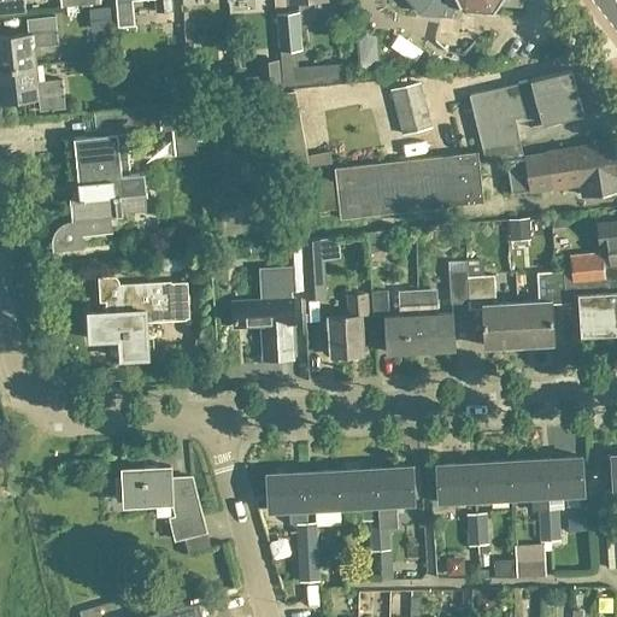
[(99,0),(59,0),(62,11),(100,6),(99,0)]
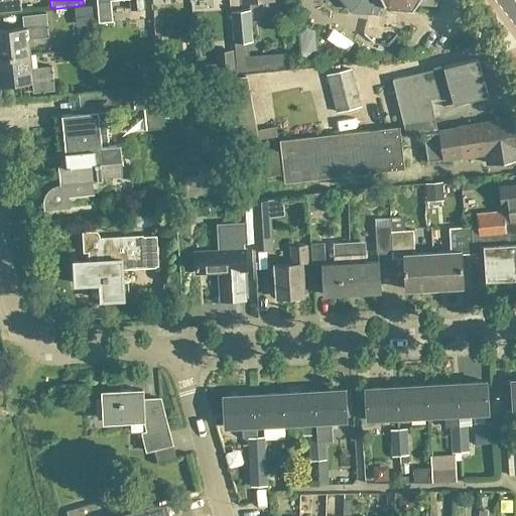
[(96,0),(97,3),(128,0),(129,0),(131,12),(143,11),(142,0),(96,0)]
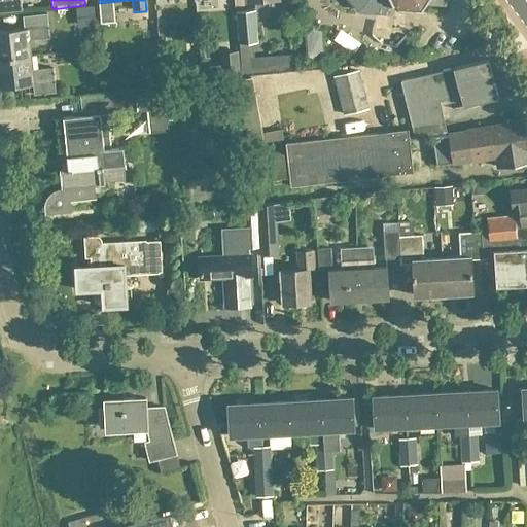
[(424,5),(445,7),(450,0),(346,0),(358,13),(389,15),(393,9),(420,11),(424,5)]
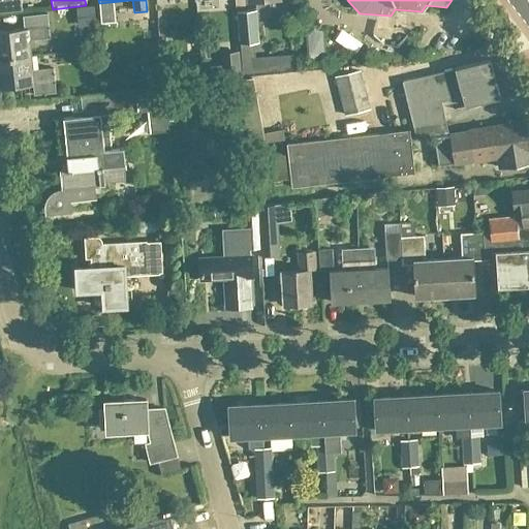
[(236,14),(239,47),(258,45),(255,13),(236,14)]
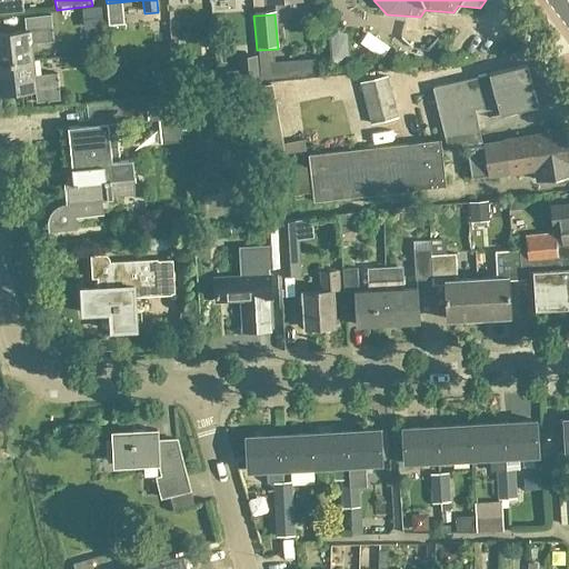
[(0,65),(32,61),(31,46),(53,43),(50,17),(25,20),(26,32),(0,35),(0,65)]
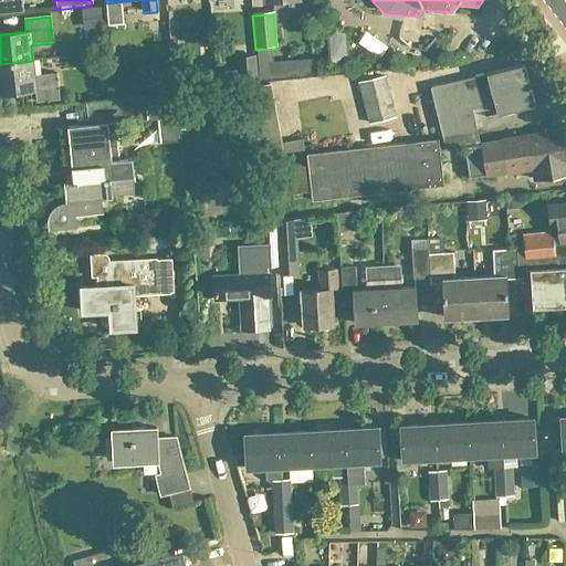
[(344,37),(334,32),(326,38),(328,61),(337,64),(346,59),(344,37)]
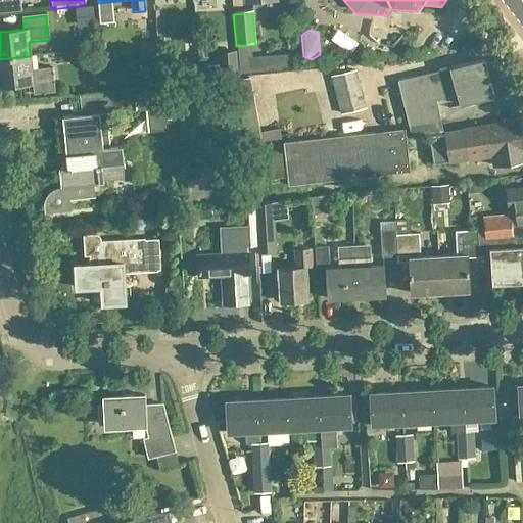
[(30,56),(0,59),(0,87),(32,84),(33,96),(54,94),(51,69),(32,72),(30,56)]
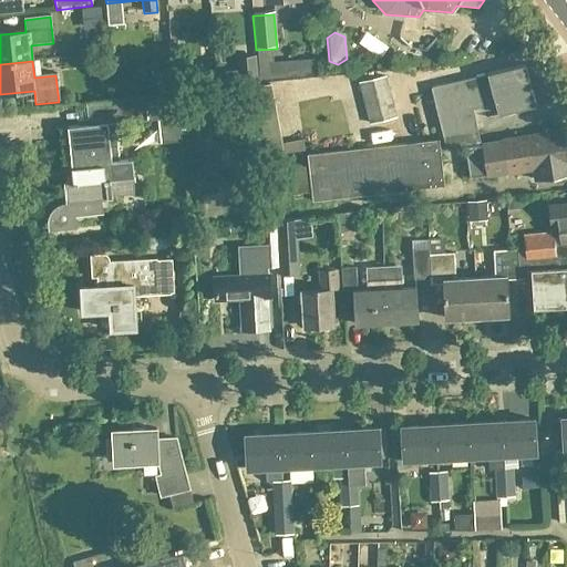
[(464,150),(480,146),(470,105),(495,99),(498,115),(536,106),(526,65),(488,74),(430,90),(445,152),(464,150)]
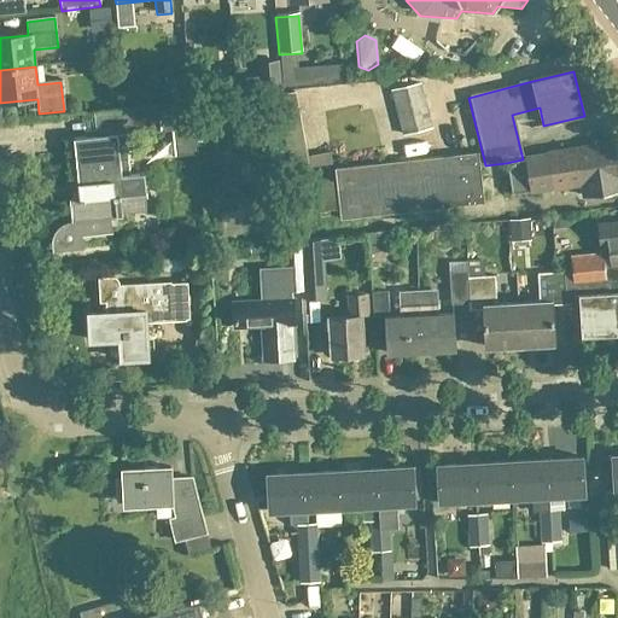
[(402,136),(431,129),(420,86),(391,93),(402,136)]
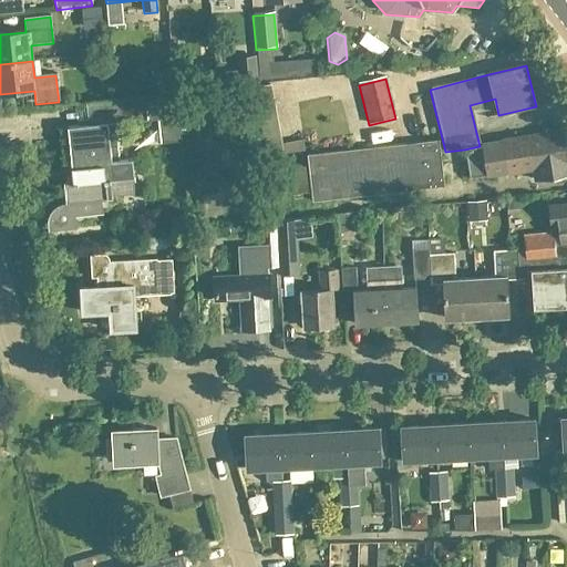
[(160,145),(181,144),(176,95),(92,103),(94,125),(68,127),(68,130),(73,184),(63,185),(65,207),(55,209),(51,215),(49,222),(49,233),(75,230),(74,215),(100,213),(99,202),(111,200),(111,198),(134,197),(132,178),(133,178),(132,162),(119,163),(115,124),(157,121),(160,145)]
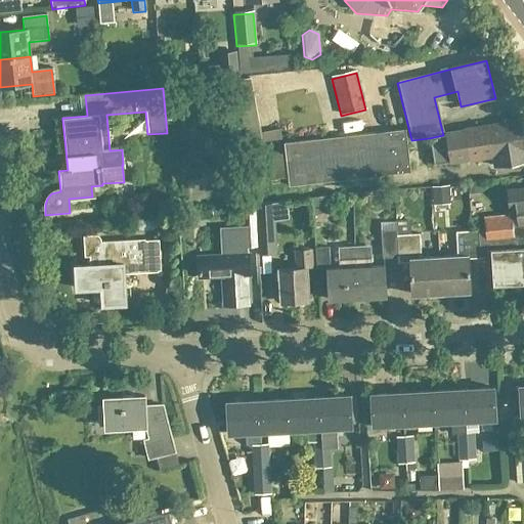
[(262,144),(255,108),(228,114),(235,149),(262,144)]
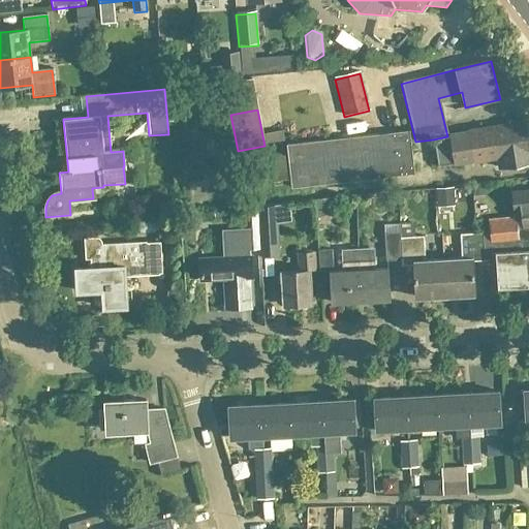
[(468,133),(447,136),(433,139),(438,168),(472,162),(473,163),(497,159),(499,169),(528,164),(528,139),(526,123),(468,132),(468,133)]
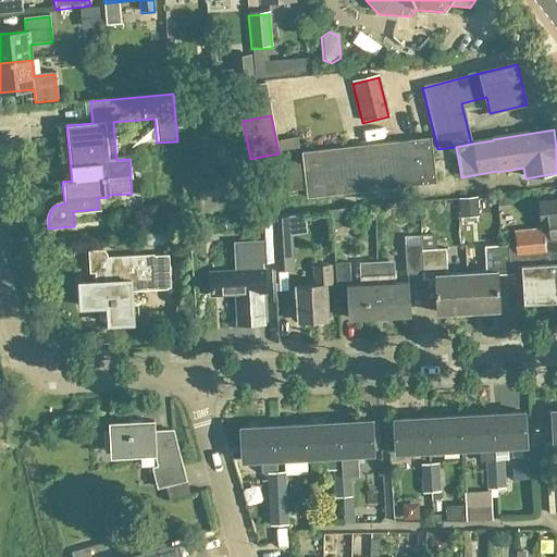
[(307,199),(435,185),(430,139),(301,155),(307,199)]
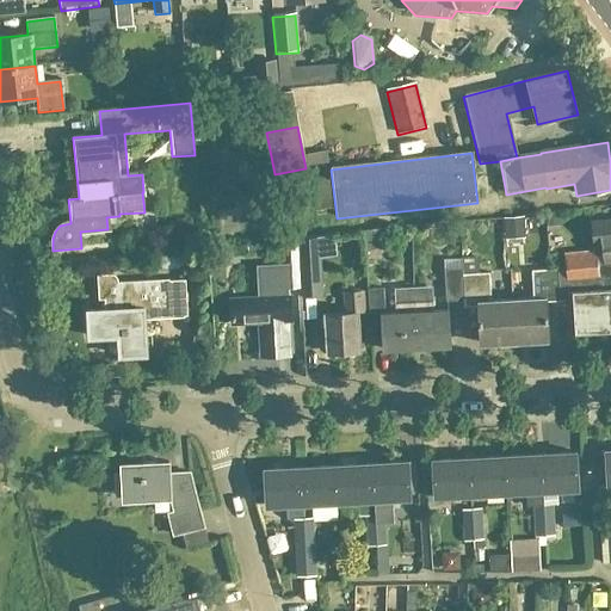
[(244,227),(240,204),(222,207),(226,229),(244,227)]
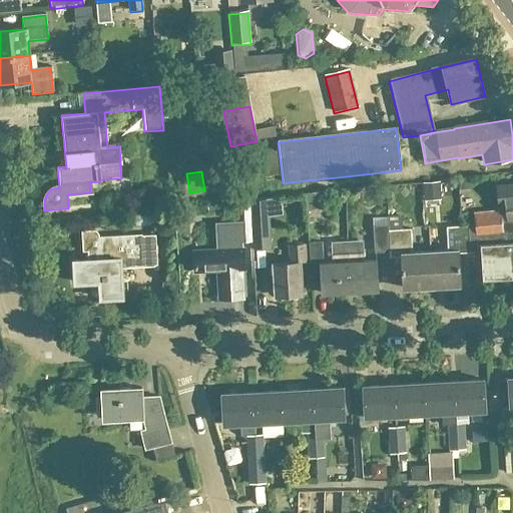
[(512,185),(496,187),(498,207),(505,206),(506,225),(512,223),(512,185)]
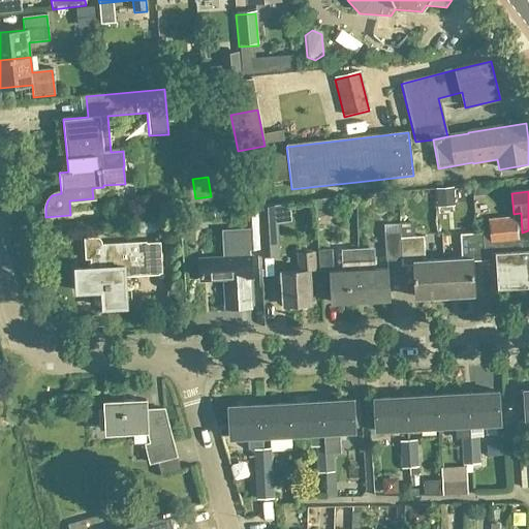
[(275,208),(260,209),(262,250),(278,249),(276,222),(275,208)]
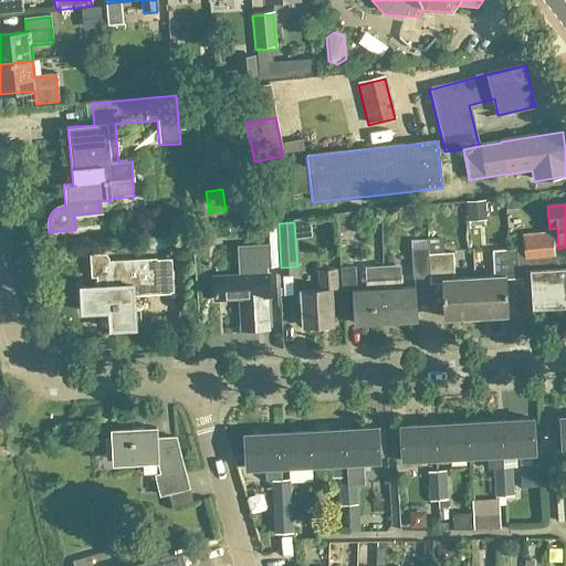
[(266,270),(278,269),(275,223),(260,224),(262,259),(254,260),(255,272),(242,272),(243,278),(213,279),(216,302),(239,300),(240,332),(269,331),(266,299),(269,299),(268,276),(266,276),(266,270)]
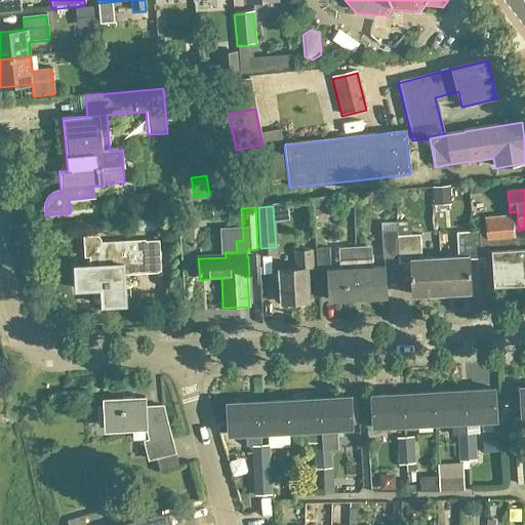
[(514,241),(512,219),(485,223),(487,244),(514,241)]
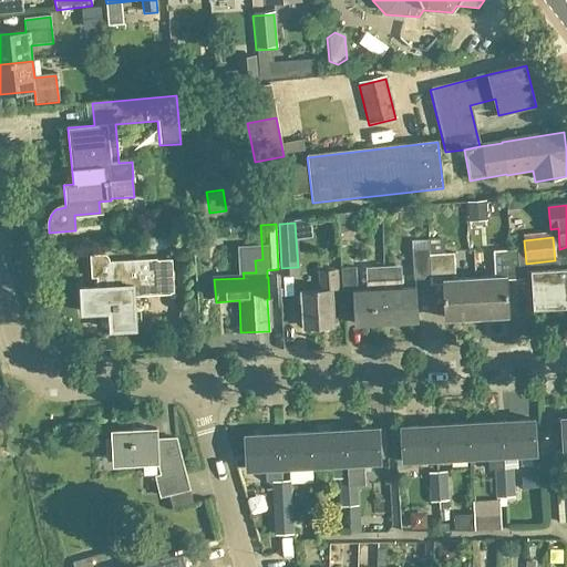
[(412,243),(413,258),(429,257),(428,241),(412,243)]
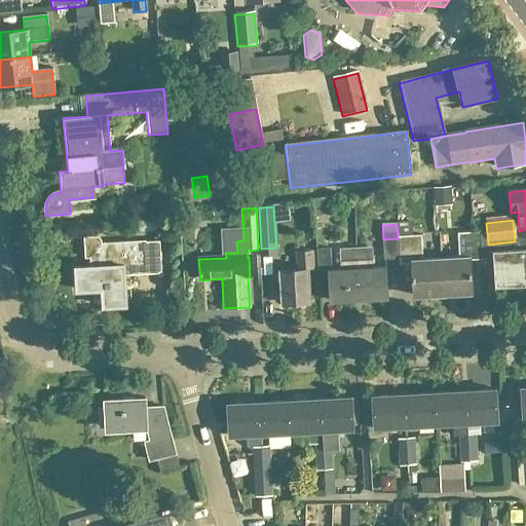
[(440,260),(443,295),(472,293),(470,261),(481,261),(480,233),(457,234),(458,259),(440,260)]
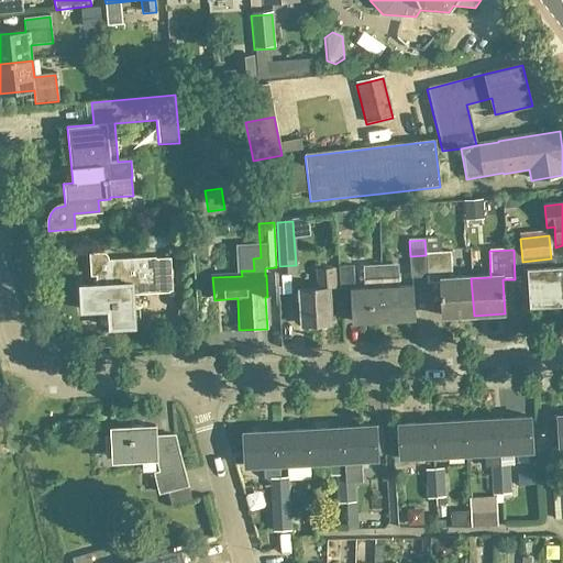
[(426,255),(428,277),(429,284),(440,283),(442,318),(474,316),(471,278),(452,279),(450,254),(441,254),(426,255)]
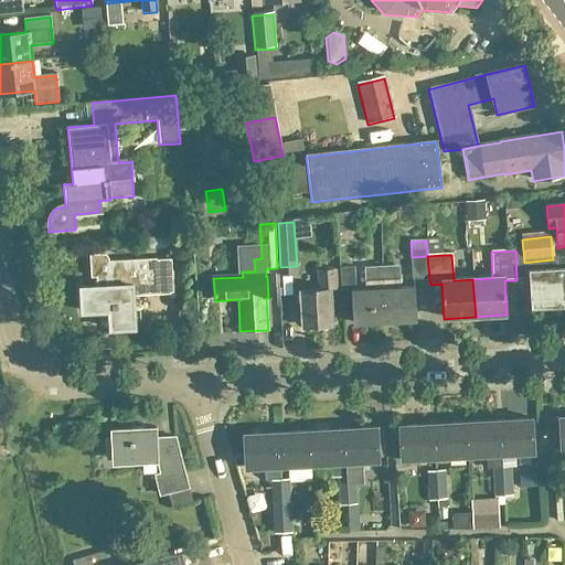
[(429,278),(427,256),(412,257),(413,279),(429,278)]
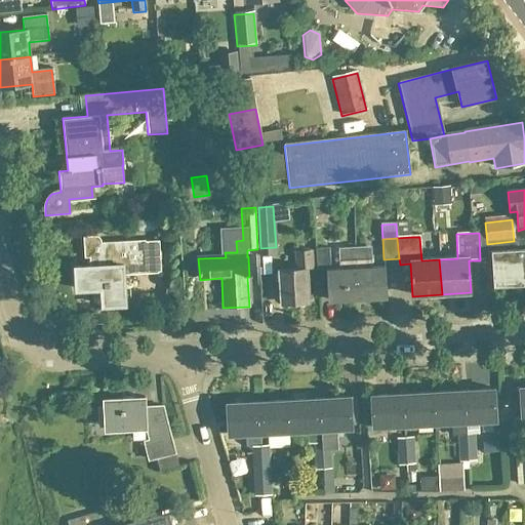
[(161,273),(159,242),(99,245),(99,257),(90,258),(91,268),(75,268),(76,291),(92,290),(93,303),(103,303),(103,308),(110,307),(112,309),(114,307),(125,306),(124,275),(161,273)]
